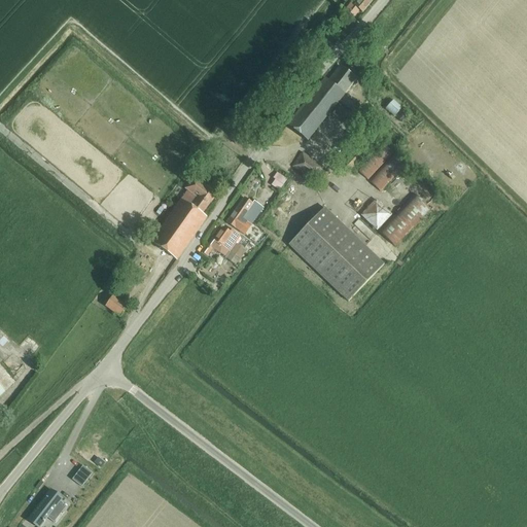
[(354,18),(360,11),(362,13),(374,0),(354,0),(353,2),(346,10),(354,18)]
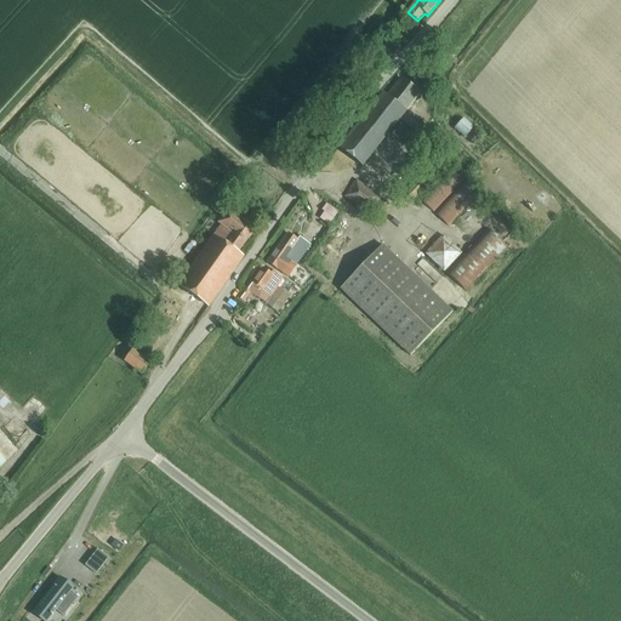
[(380,40),(385,44),(391,36),(386,33),(380,40)]
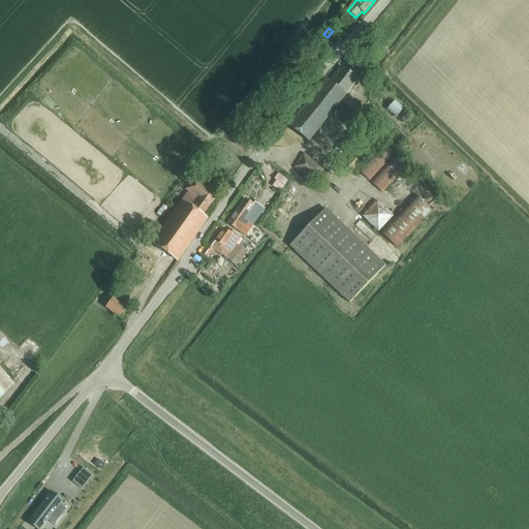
[(288,127),(289,127),(308,143),(340,102),(350,111),(350,110),(358,116),(361,112),(353,106),(354,105),(344,97),(358,81),(341,67),(330,82),(327,80),(288,127)]
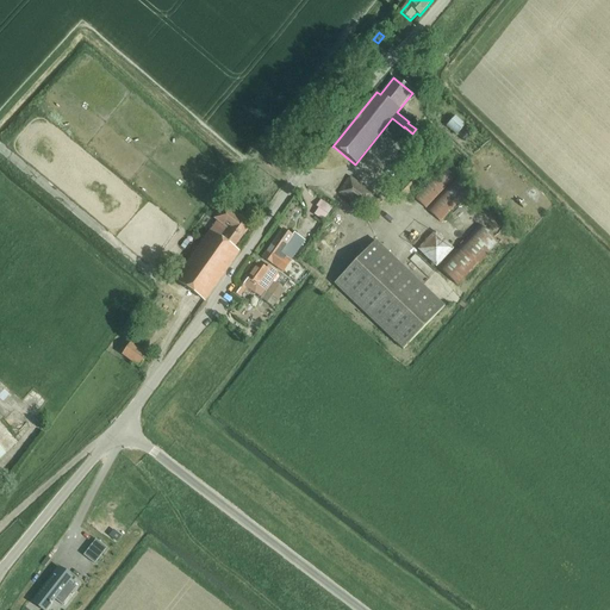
[(456,136),(465,126),(455,118),(447,126),(456,136)]
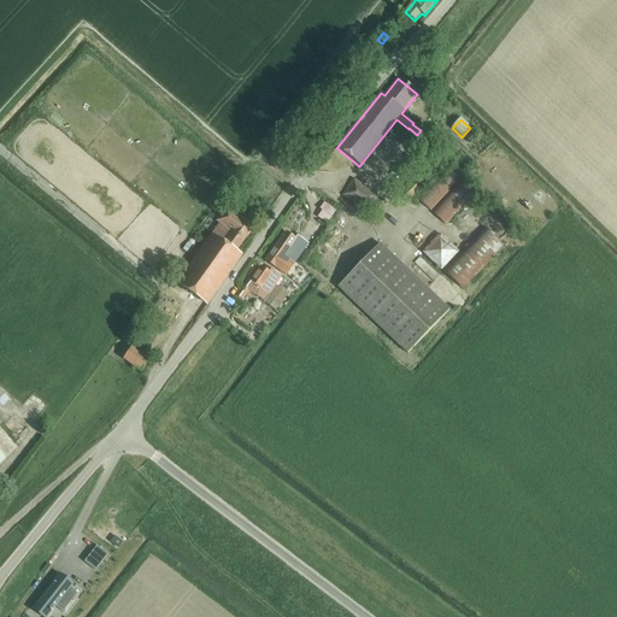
[(403,146),(410,135),(397,124),(388,135),(403,146)]
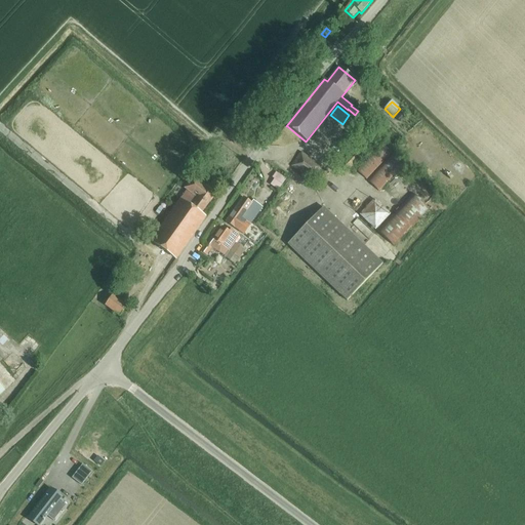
[(396,119),(399,122),(406,115),(402,112),(396,119)]
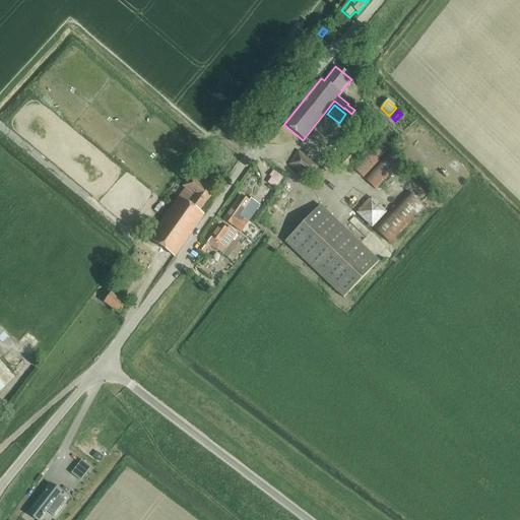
[(366,112),(363,116),(381,132),(385,128),(366,112)]
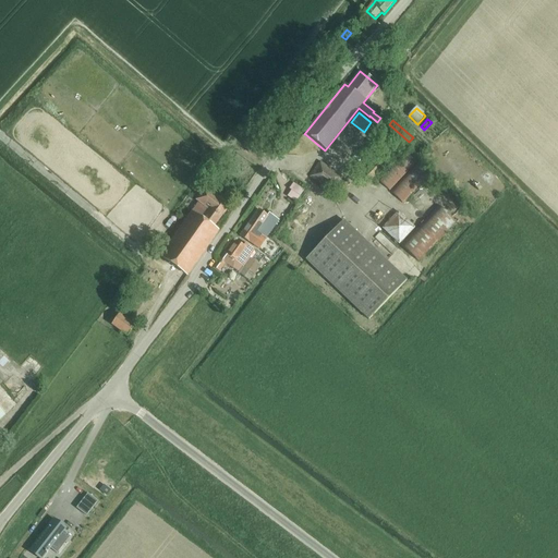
[(387,148),(380,154),(388,161),(395,156),(387,148)]
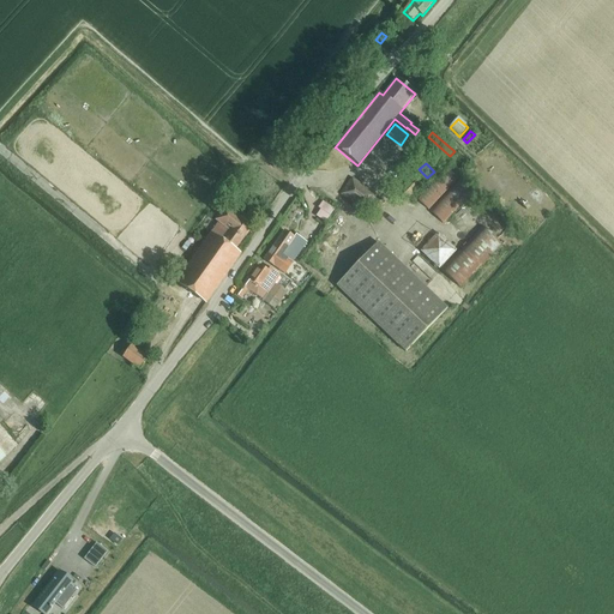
[(443,223),(471,192),(444,167),(415,198),(443,223)]
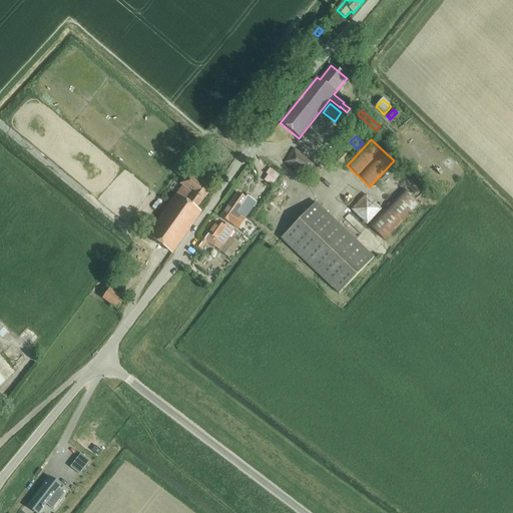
[(358,150),(350,143),(332,161),(341,169),(358,150)]
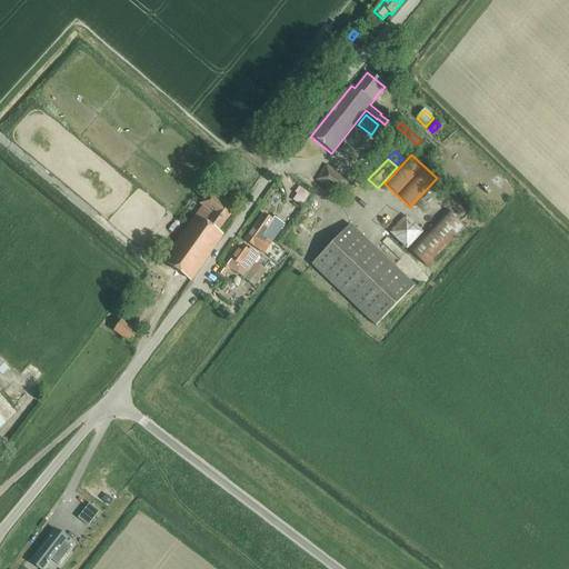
[(337,197),(349,181),(327,166),(316,181),(337,197)]
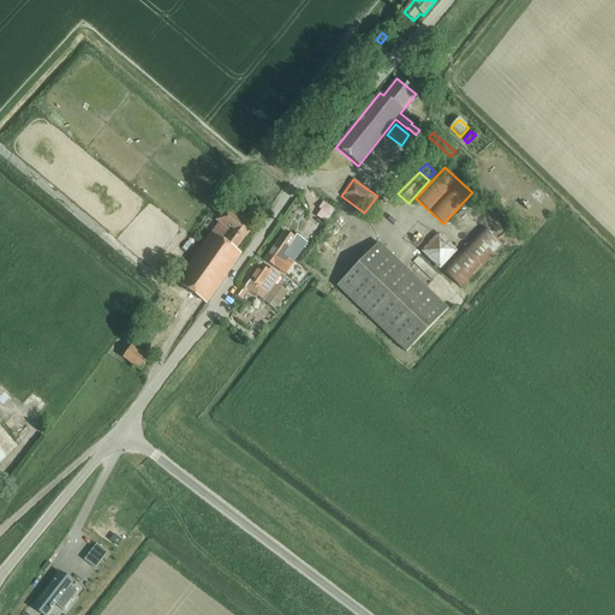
[(369,210),(377,216),(386,204),(377,198),(369,210)]
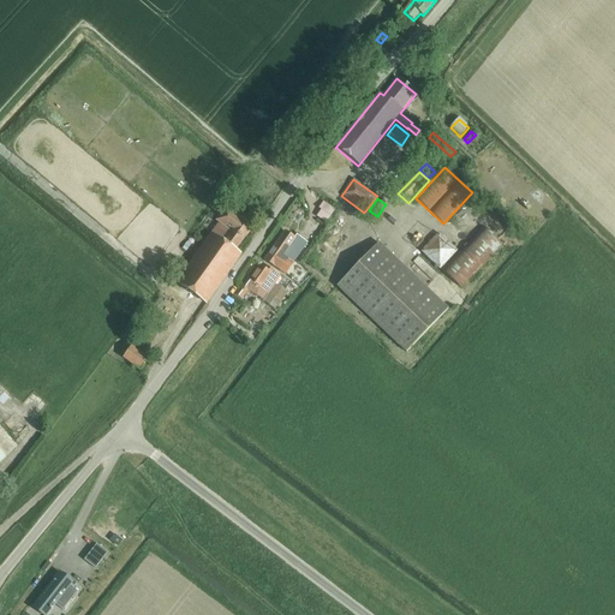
[(326,224),(334,210),(323,202),(318,209),(321,210),(316,218),(326,224)]
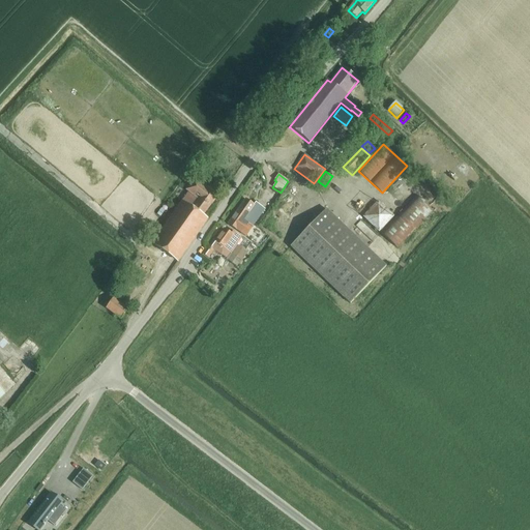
[(153,245),(166,254),(179,263),(209,222),(205,218),(219,198),(196,181),(187,193),(190,195),(153,245)]
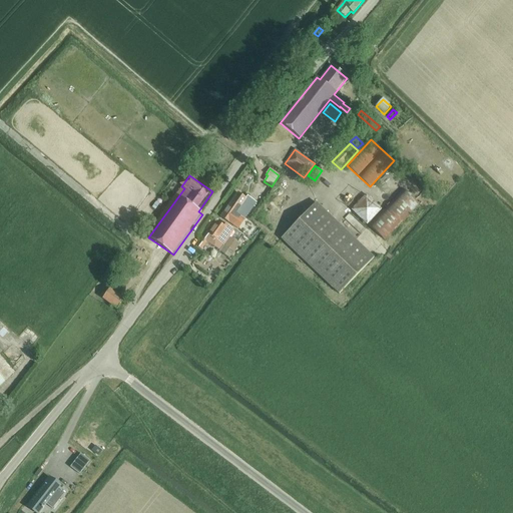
[(383,240),(419,204),(404,190),(368,226),(383,240)]
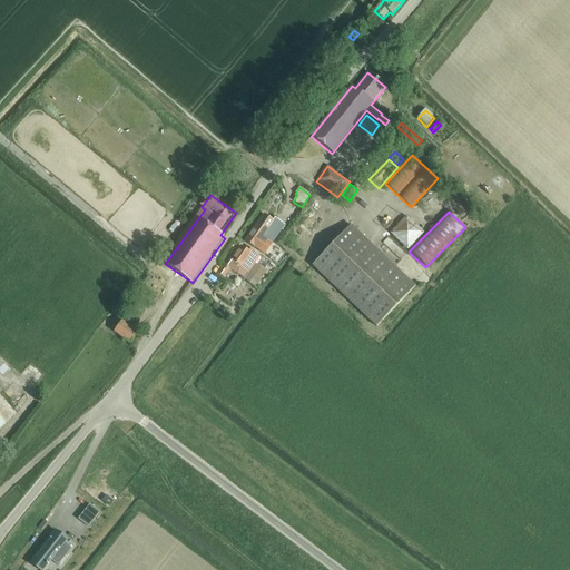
[(272,245),(271,245),(285,226),(275,218),(273,222),(264,215),(245,241),(264,255),(272,245)]
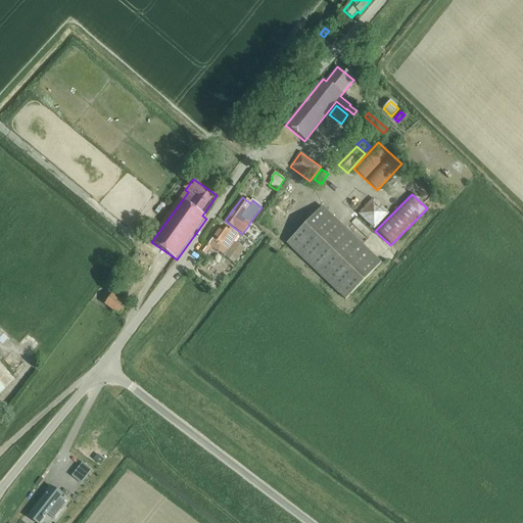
[(373,199),(358,215),(374,230),(389,215),(373,199)]
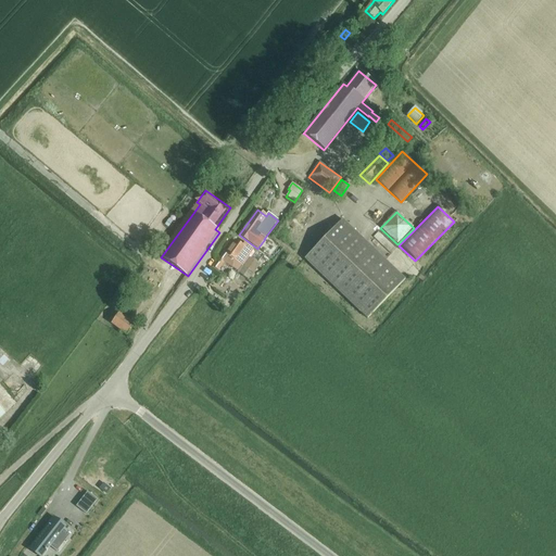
[(367,319),(405,280),(343,220),(305,260),(367,319)]
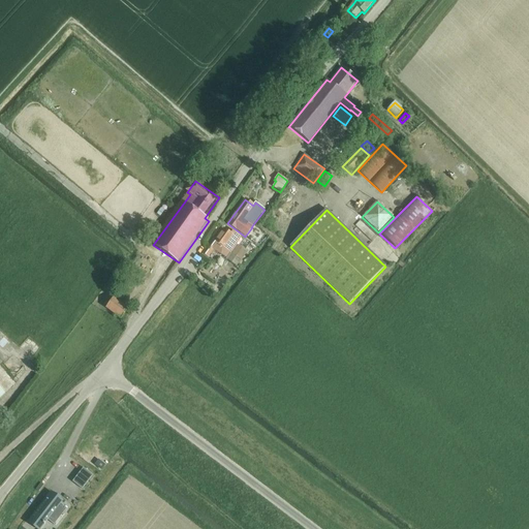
[(217,242),(208,256),(212,259),(218,251),(224,256),(226,253),(231,256),(244,240),(237,235),(235,237),(228,232),(220,244),(217,242)]
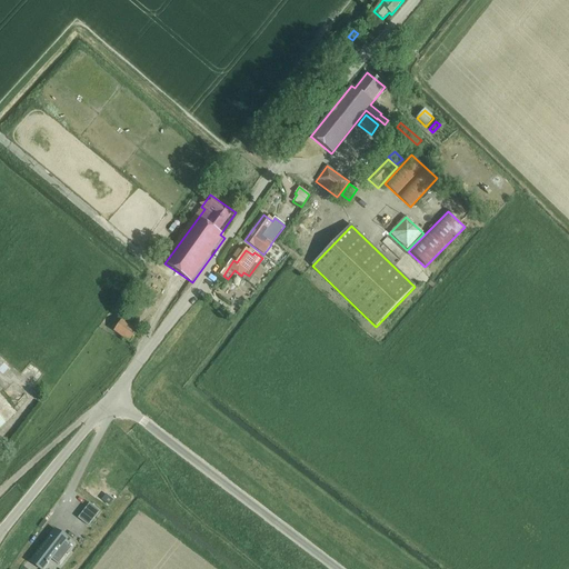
[(268,275),(265,271),(267,269),(262,266),(260,268),(258,267),(251,275),(262,282),(268,275)]
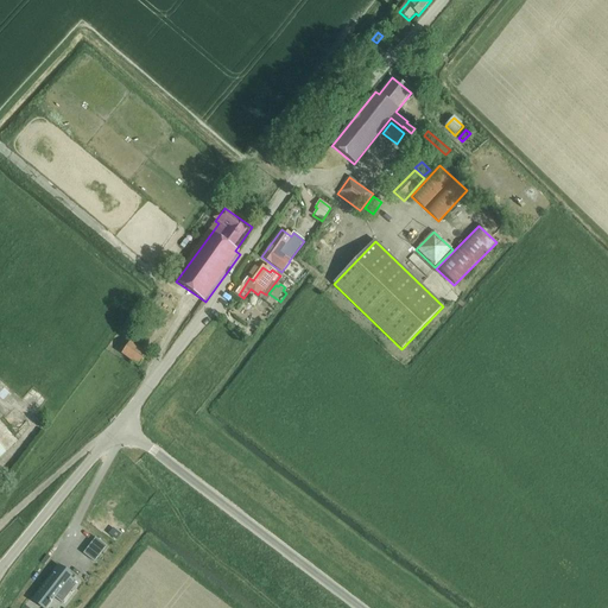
[(121,354),(139,367),(147,355),(130,343),(121,354)]
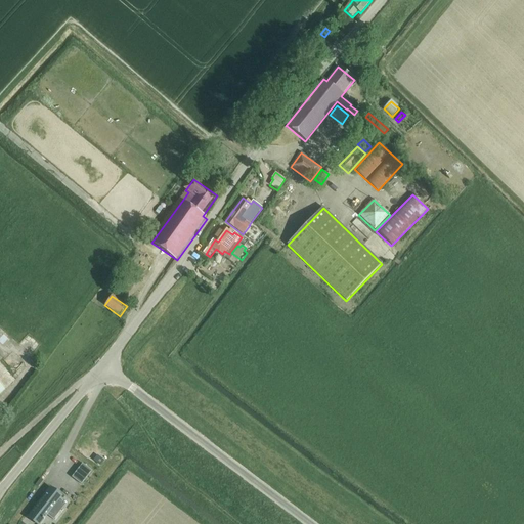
[(0,361),(1,360),(0,359),(0,394),(16,381),(0,361)]
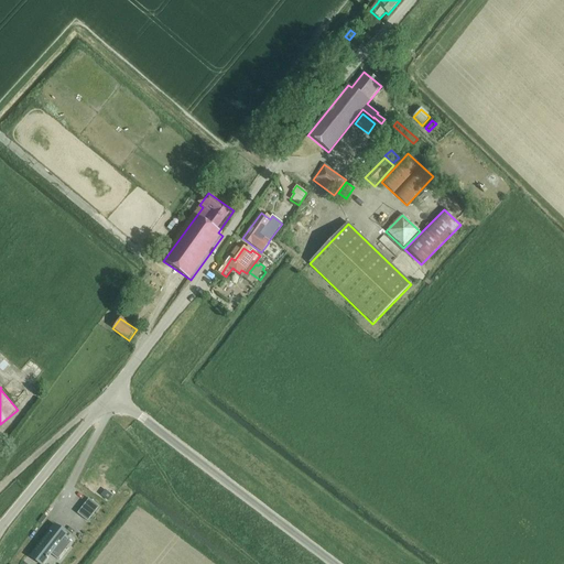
[(106,491),(101,497),(108,501),(111,497),(112,496),(106,491)]
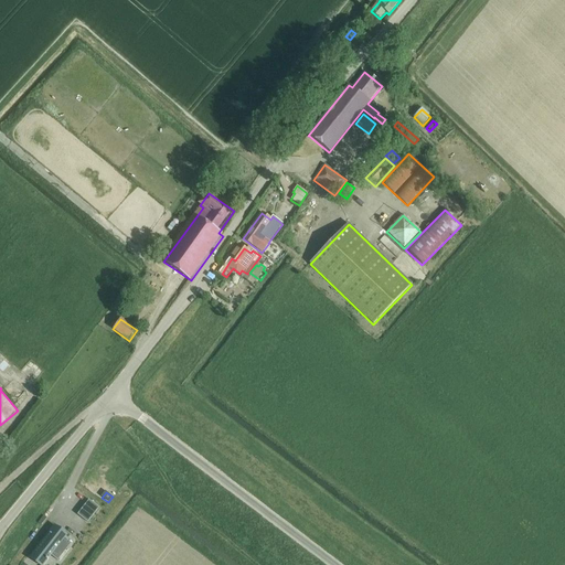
[(88,500),(82,509),(93,516),(99,509),(88,500)]
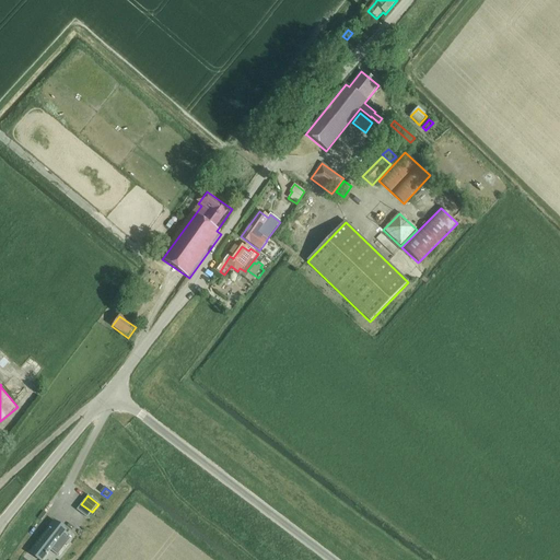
[(67,544),(70,539),(65,534),(67,532),(67,531),(66,531),(61,525),(56,522),(55,522),(50,526),(31,552),(30,553),(30,555),(35,559),(36,559),(44,559),(48,556),(47,556),(50,551),(53,552),(57,557),(58,556),(67,544)]
